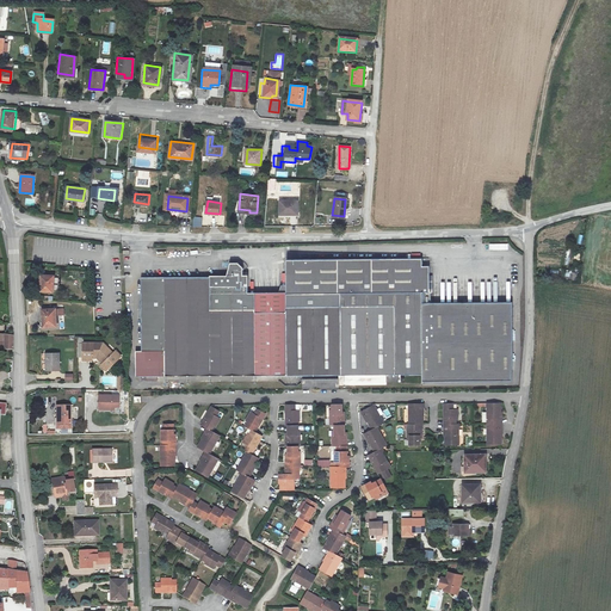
[(289,213),(297,213),(297,201),(278,202),(278,215),(289,215),(289,213)]
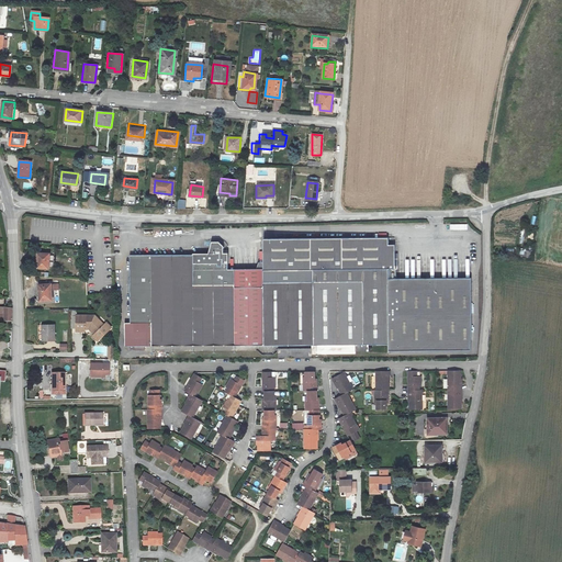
[(468,236),(468,224),(450,224),(450,236),(468,236)]
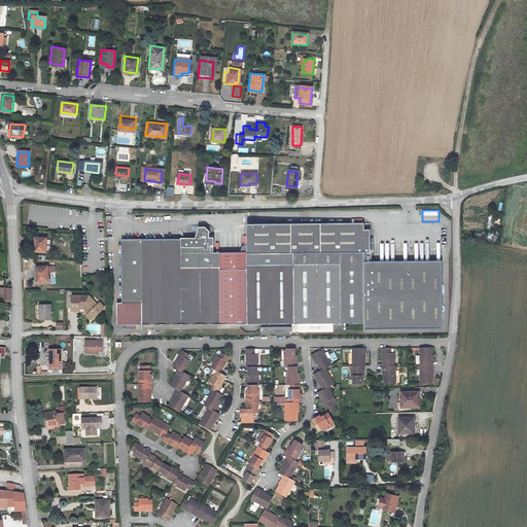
[(334,329),(365,329),(442,328),(444,309),(444,260),(373,261),(373,251),(374,251),(374,237),(372,237),(372,230),(365,230),(365,222),(251,223),(251,225),(248,225),(248,245),(243,245),(241,252),(214,252),(214,240),(209,240),(209,231),(205,226),(198,226),(196,238),(181,238),(181,239),(123,239),(123,303),(117,303),(117,324),(120,324),(120,328),(128,328),(128,324),(334,323),(334,329)]
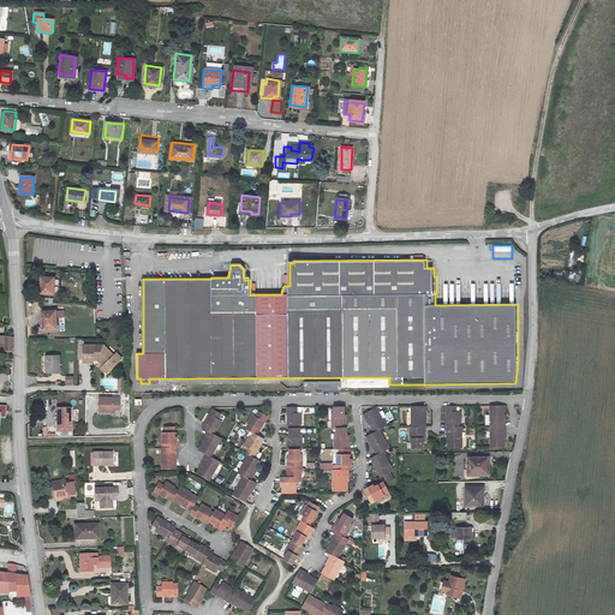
[(52,296),(53,279),(40,278),(37,293),(52,296)]
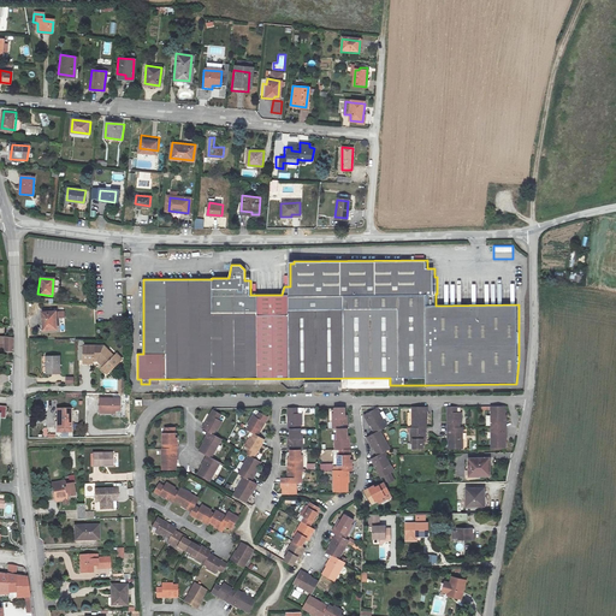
[(55,311),(41,312),(42,330),(55,329),(55,311)]
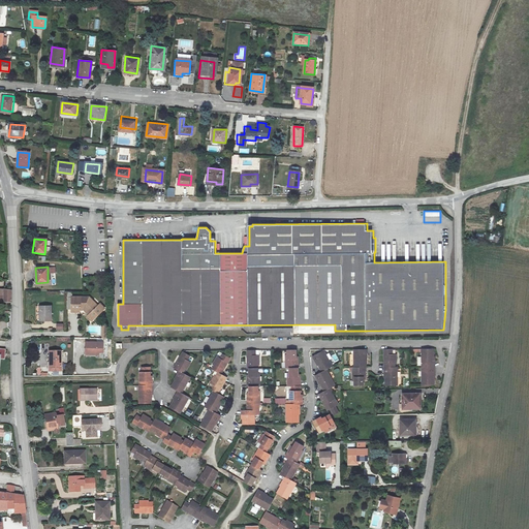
[(71,310),(79,310),(79,308),(82,307),(89,315),(87,316),(85,317),(89,322),(104,310),(100,305),(97,307),(90,298),(71,298),(71,310)]
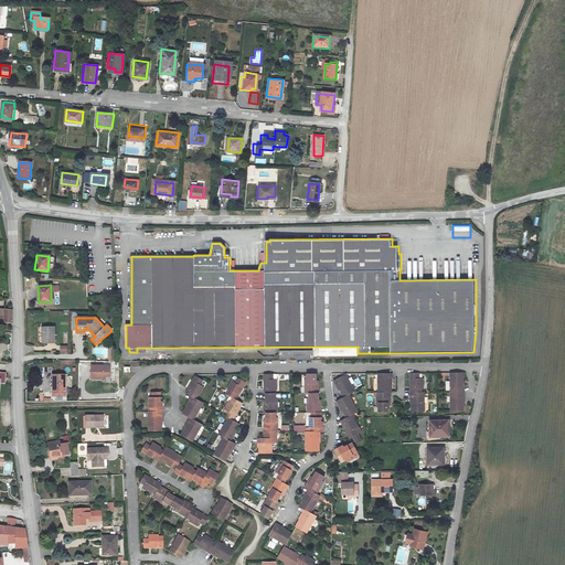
[(50,339),(50,343),(54,343),(54,328),(42,328),(42,339),(50,339)]
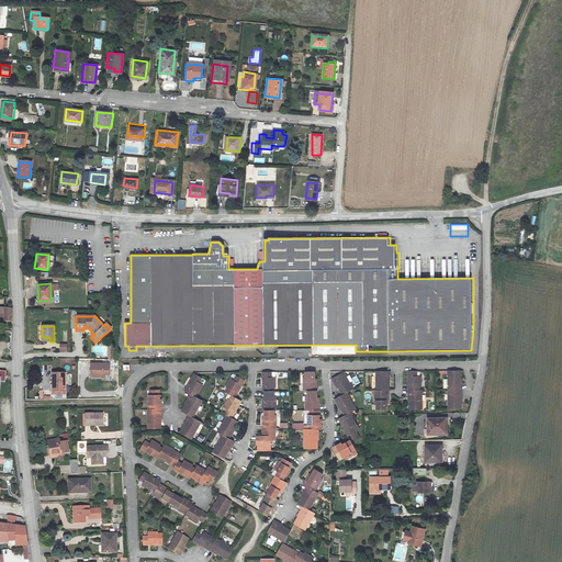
[(83,327),(83,329),(87,329),(92,336),(94,335),(87,326),(83,327)]
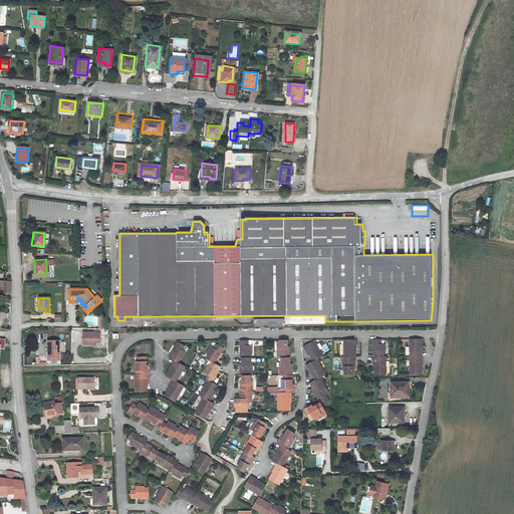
[(285,327),(285,318),(254,318),(254,327),(285,327)]
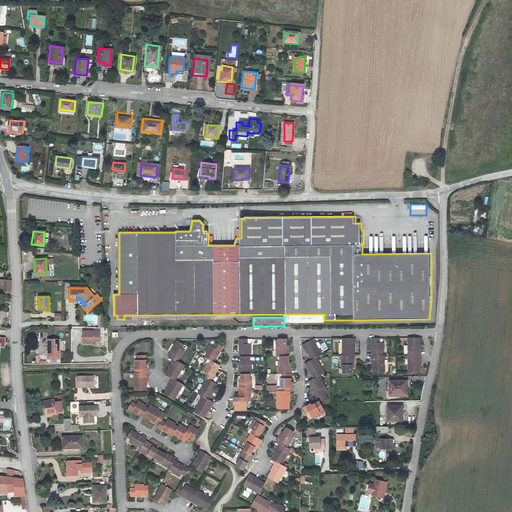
[(100,331),(82,331),(82,344),(97,344),(97,342),(100,342),(100,331)]
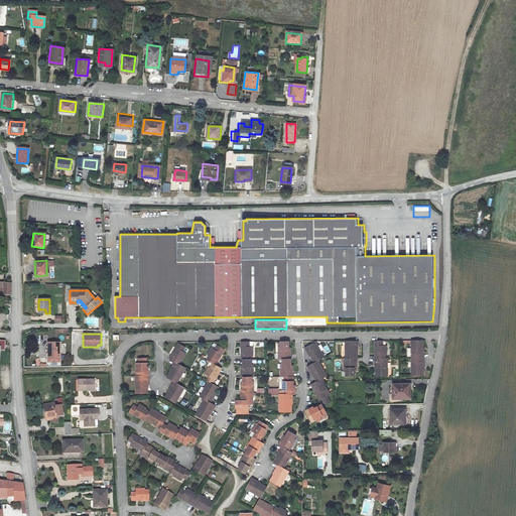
[(0,369),(1,370),(3,351),(8,352),(8,341),(0,340),(0,369)]
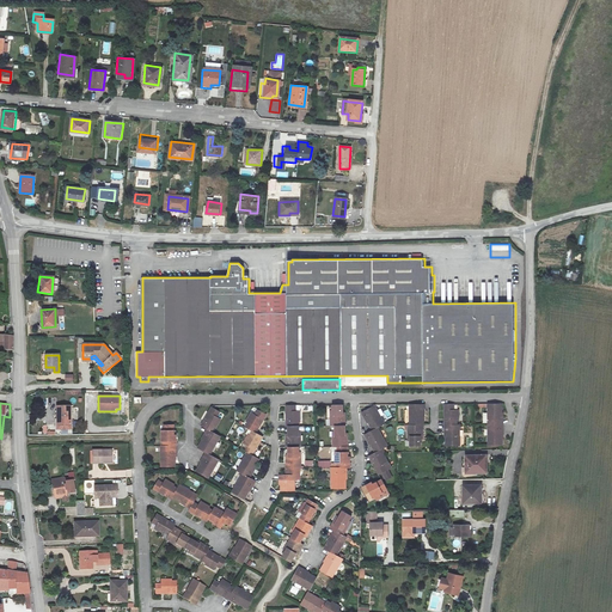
[(412,404),(412,424),(424,426),(426,426),(426,416),(426,405),(412,404)]
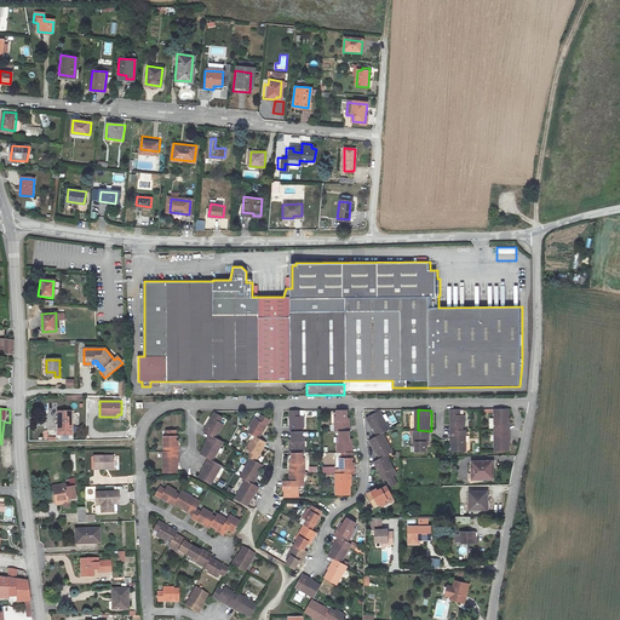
[(454,430),(465,430),(465,425),(466,425),(466,414),(463,413),(461,409),(452,409),(452,424),(454,424),(454,430)]
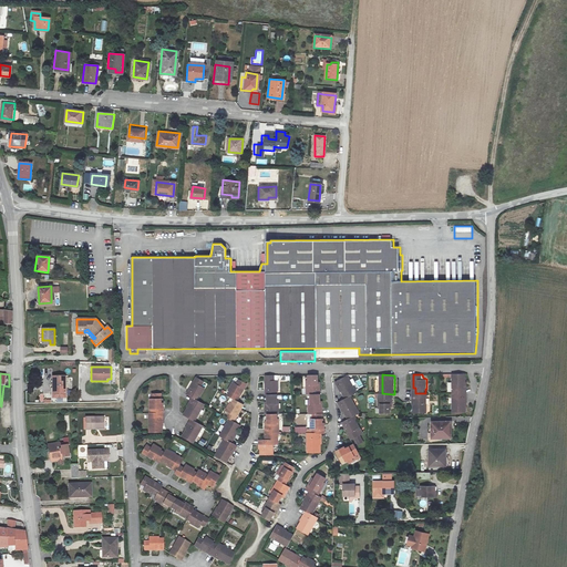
[(464,394),(464,382),(464,374),(452,374),(452,394),(464,394)]
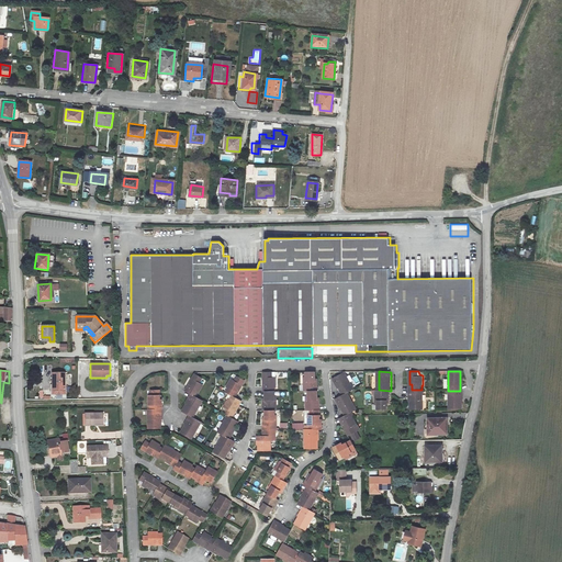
[(266,392),(276,392),(276,388),(277,386),(277,378),(271,378),(271,372),(262,372),(262,385),(263,385),(263,392),(266,392)]
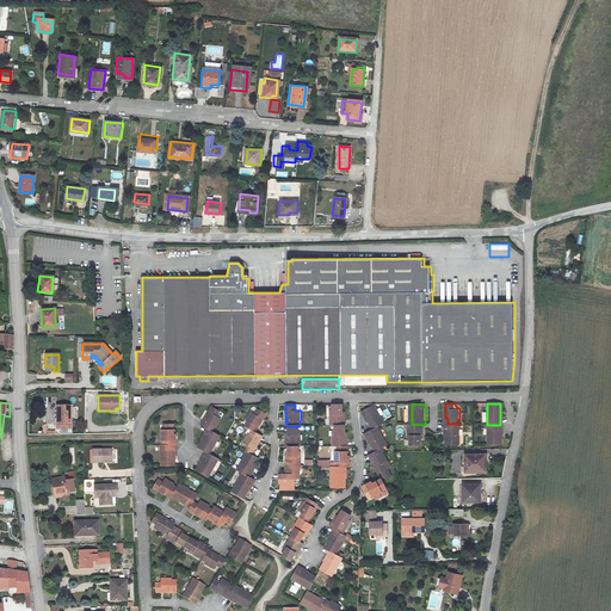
[(332,425),(337,425),(346,425),(346,414),(344,414),(344,411),(344,405),(333,405),(333,409),(332,409),(332,425)]
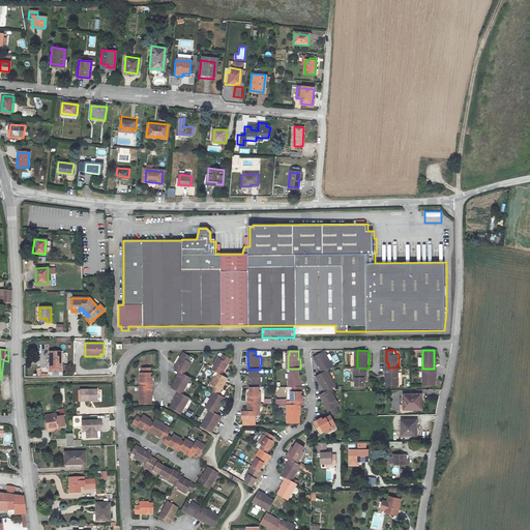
[(324,373),(328,371),(334,367),(325,351),(316,356),(321,366),(324,373)]
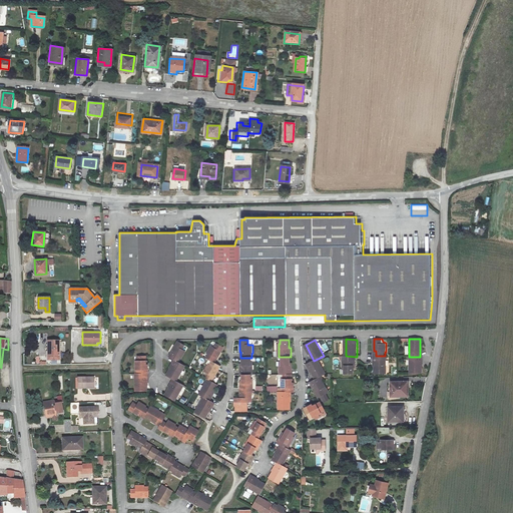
[(58,356),(58,341),(47,341),(47,356),(58,356)]
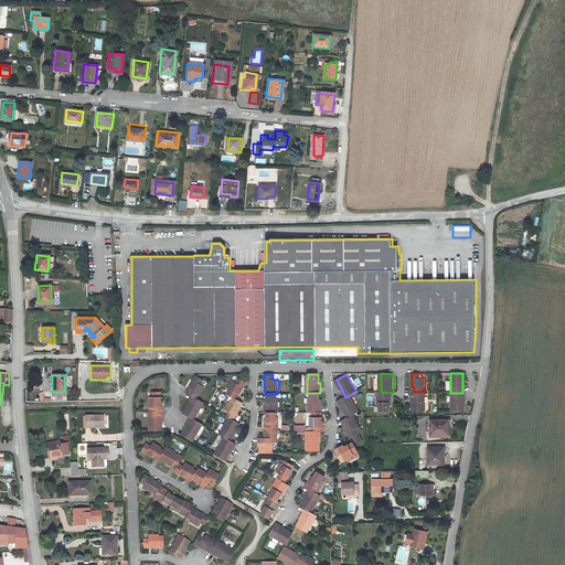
[(193,396),(196,397),(199,393),(200,394),(204,386),(201,384),(203,379),(195,375),(190,386),(191,386),(187,393),(192,395),(193,396)]
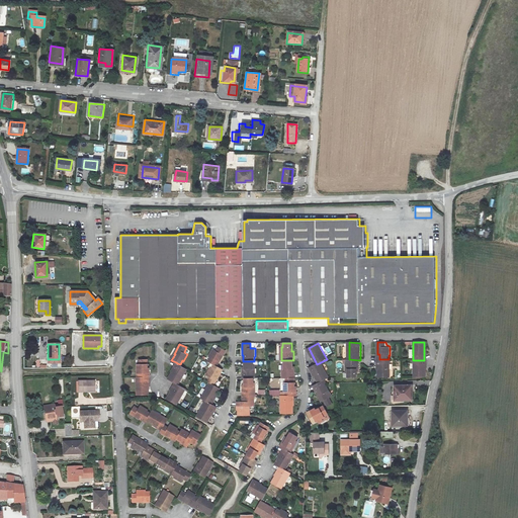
[(213,362),(216,363),(219,358),(220,359),(225,349),(219,345),(217,349),(212,347),(208,355),(209,356),(207,359),(213,362)]
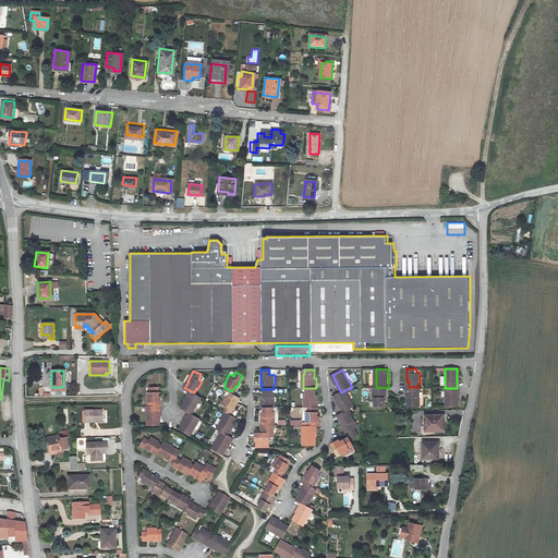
[(162,407),(162,396),(159,396),(159,392),(159,387),(150,387),(150,392),(148,392),(149,407),(160,407),(162,407)]
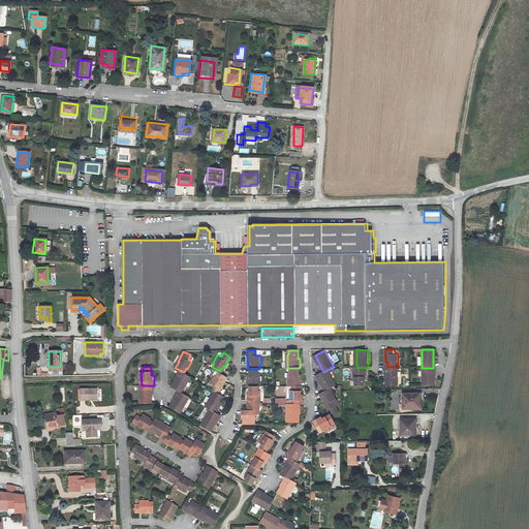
[(367,368),(356,367),(354,367),(354,380),(351,380),(351,386),(365,386),(365,379),(365,377),(367,377),(367,372),(367,368)]
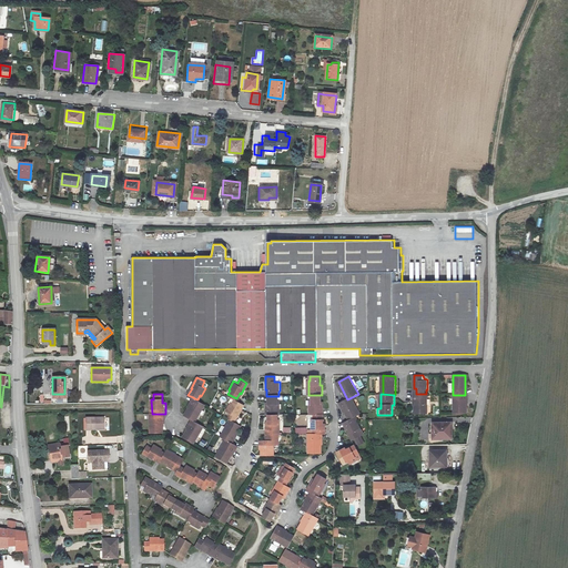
[(416,394),(416,406),(416,414),(428,414),(428,394),(426,394),(416,394)]
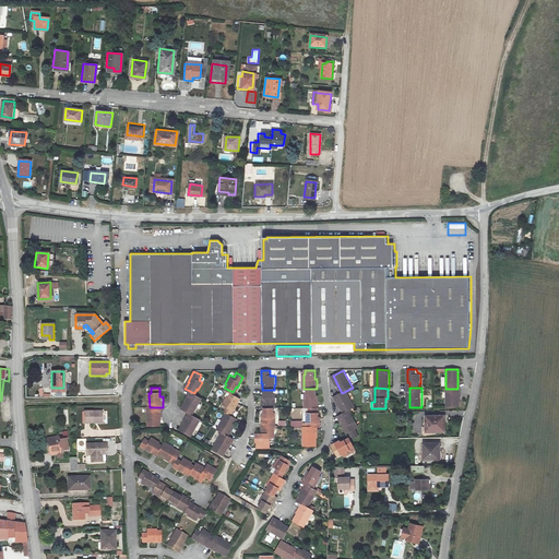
[(310,407),(319,407),(319,397),(317,399),(317,395),(317,389),(308,389),(308,394),(306,394),(306,407),(310,407)]
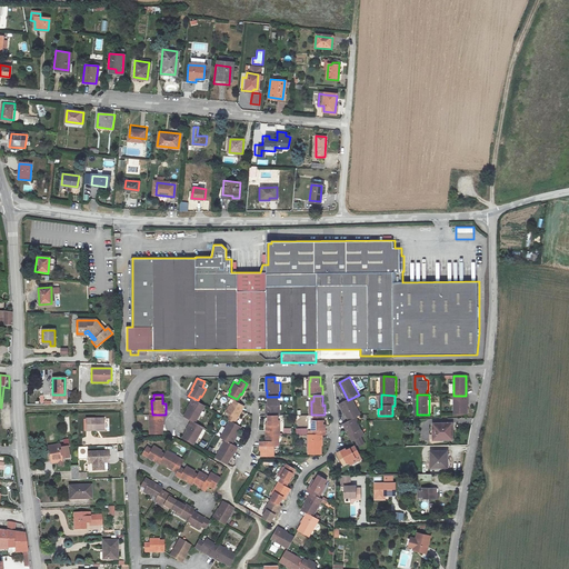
[(466,396),(453,396),(453,415),(466,415),(466,406),(466,396)]
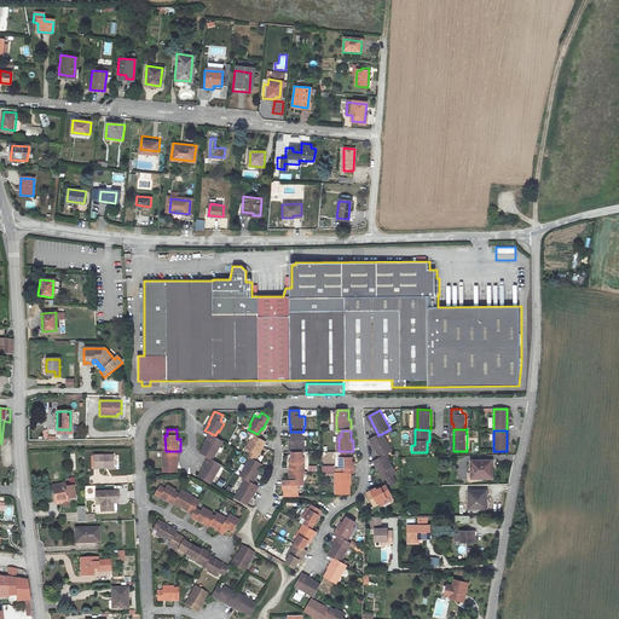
[(293,452),(304,452),(305,452),(305,437),(304,437),(304,432),(293,432),(293,438),(293,441),(290,440),(290,452),(293,452)]
